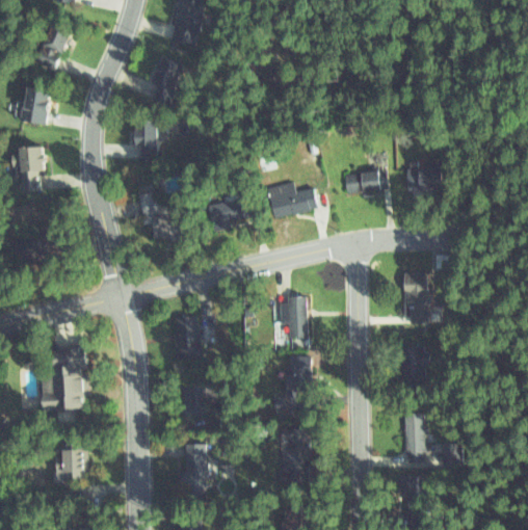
[(73,0),(70,10),(51,3),(52,0),(73,0)]
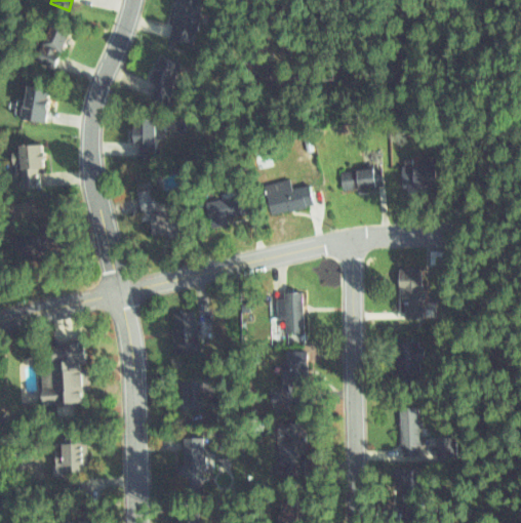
[(194,0),(184,40),(164,35),(173,0),(194,0)]
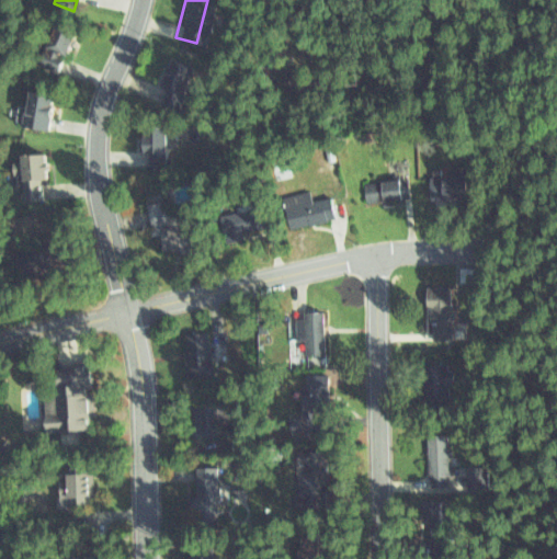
[(74,36),(61,71),(36,63),(48,27),(74,36)]
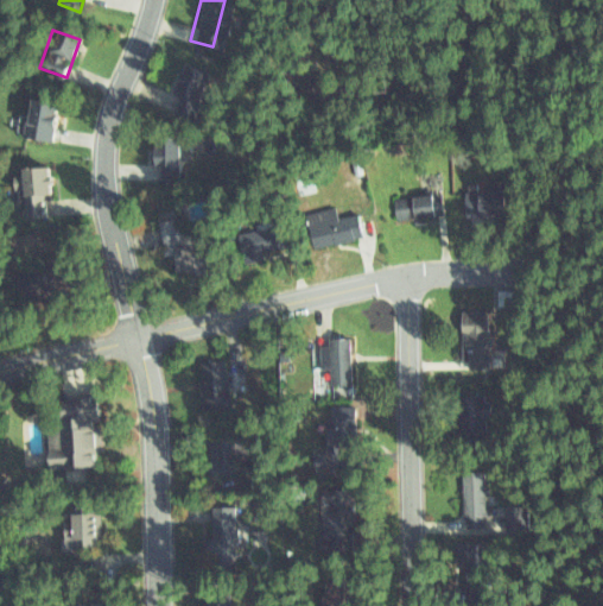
[(203,70),(192,109),(165,101),(176,62),(203,70)]
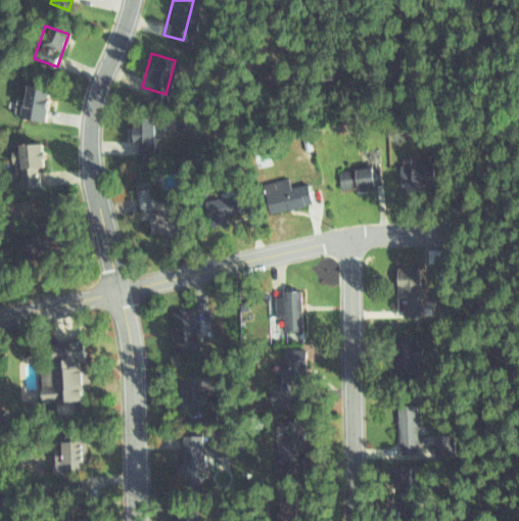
[(45,88),(43,123),(18,122),(20,87),(45,88)]
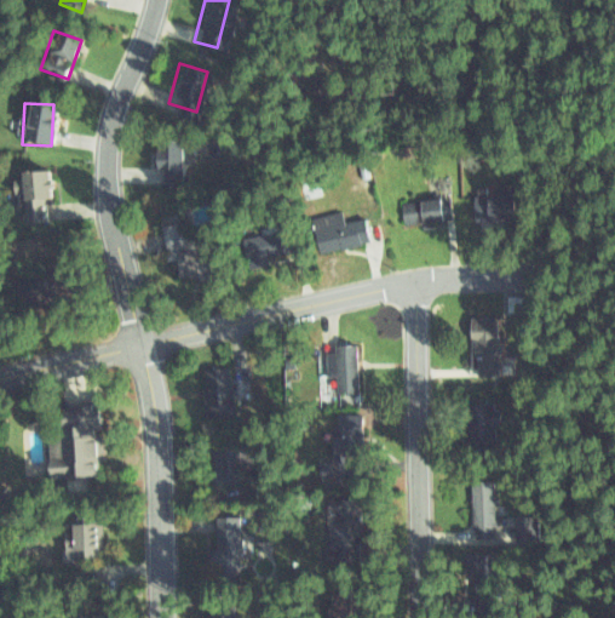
[(182,137),(183,179),(153,179),(153,137),(182,137)]
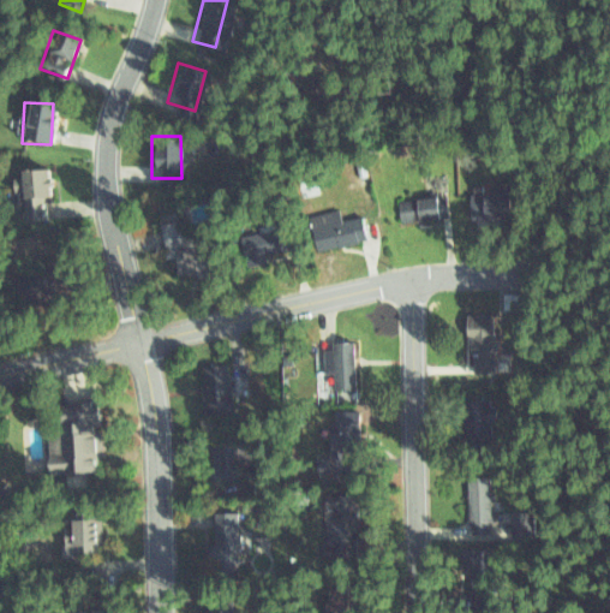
[(43,171),(43,213),(15,213),(13,171),(43,171)]
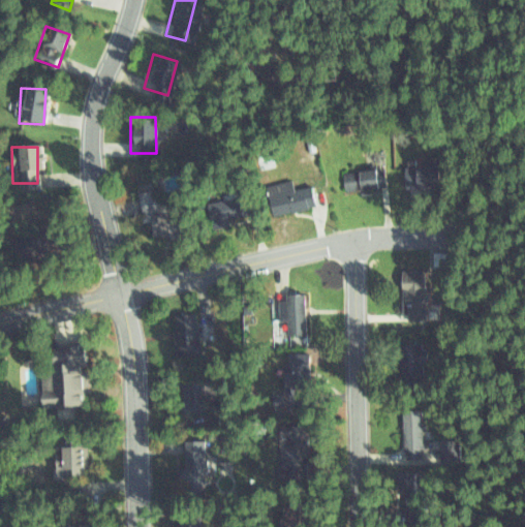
[(445,184),(410,187),(407,162),(443,159),(445,184)]
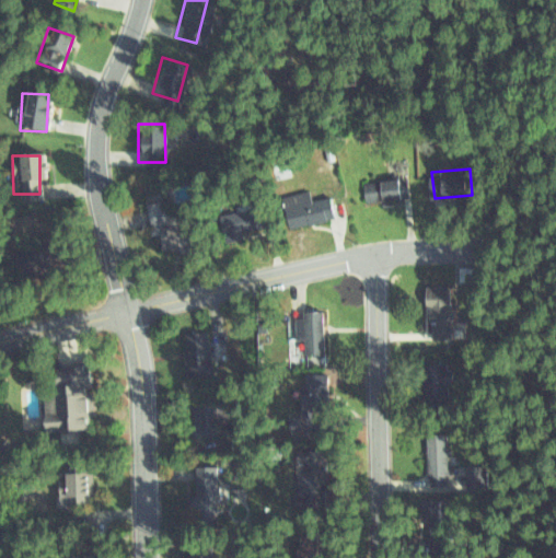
[(408,197),(370,202),(367,177),(404,172),(408,197)]
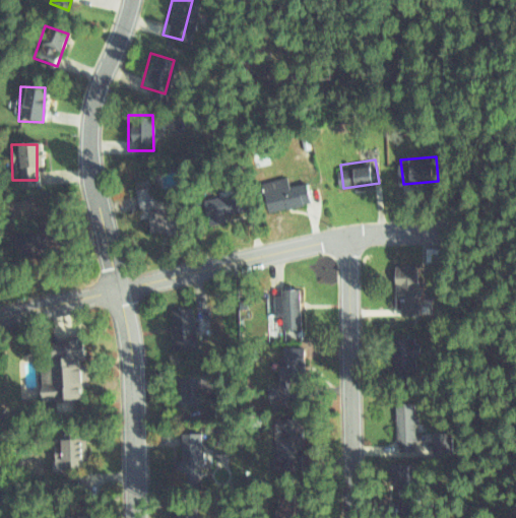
[(255,183),(262,213),(307,203),(301,179),(282,183),(278,177),(255,183)]
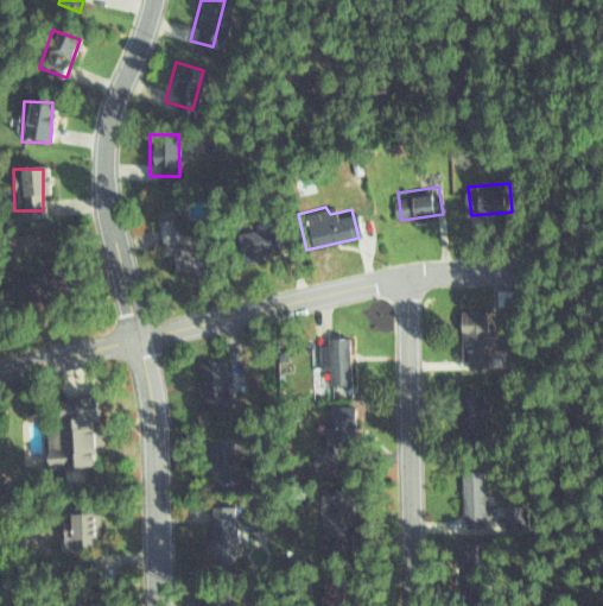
[(178,215),(181,256),(152,258),(150,218),(178,215)]
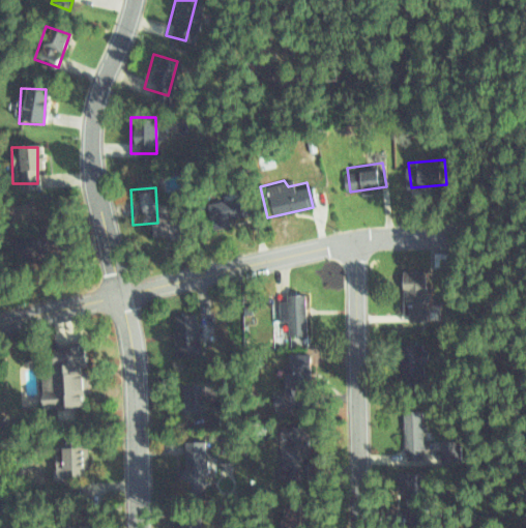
[(244,218),(209,224),(205,200),(241,195),(244,218)]
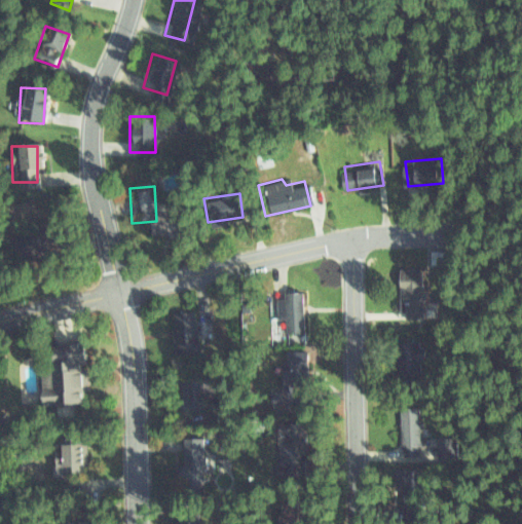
[(34,226),(41,262),(67,257),(64,239),(74,237),(71,219),(34,226)]
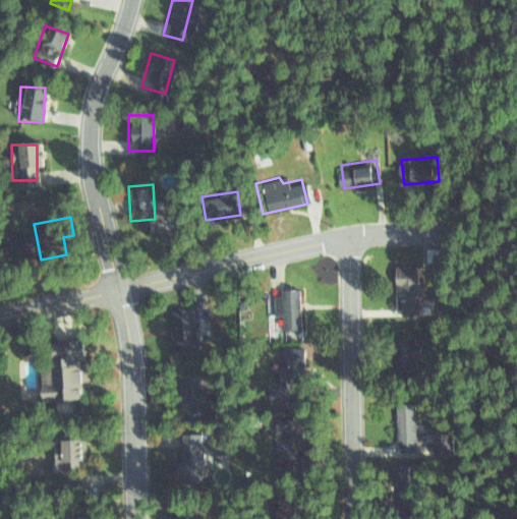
[(425,314),(405,314),(405,263),(425,263),(425,314)]
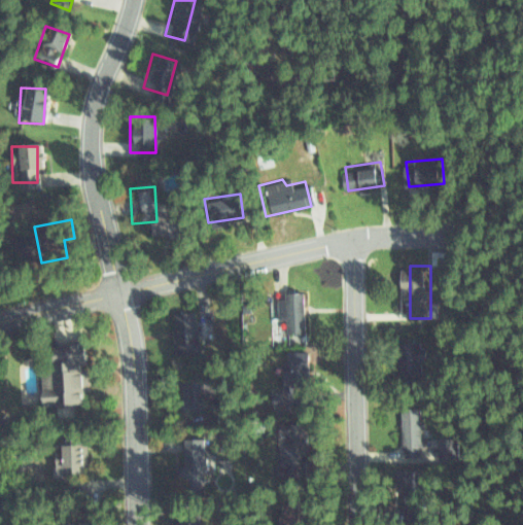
[(302,296),(302,333),(277,333),(276,298),(302,296)]
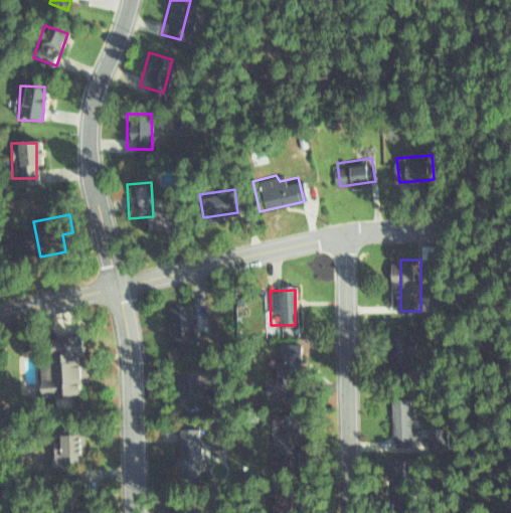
[(187,348),(168,352),(158,302),(177,298),(187,348)]
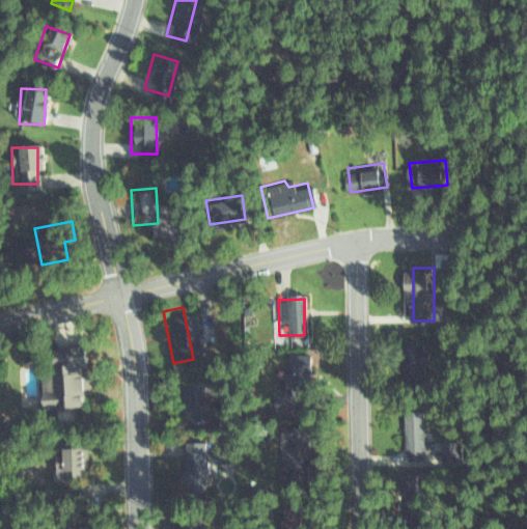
[(428,343),(428,379),(404,379),(403,343),(428,343)]
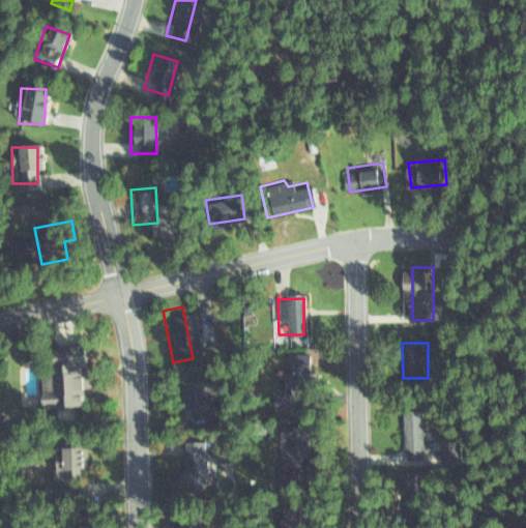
[(88,350),(89,392),(76,392),(77,406),(36,407),(35,351),(88,350)]
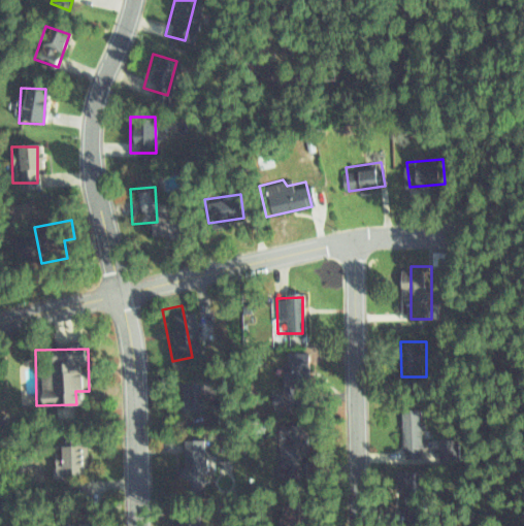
[(301,365),(301,400),(276,400),(276,365),(301,365)]
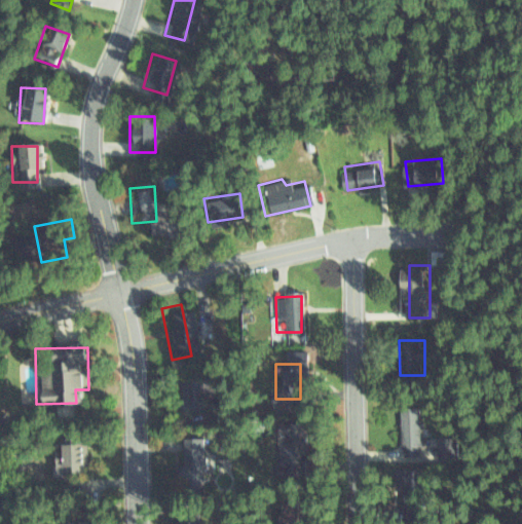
[(204,380),(204,416),(180,416),(180,380),(204,380)]
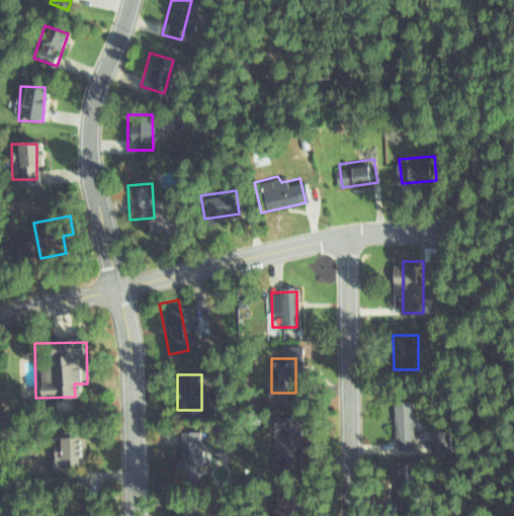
[(415,444),(396,444),(395,393),(415,393),(415,444)]
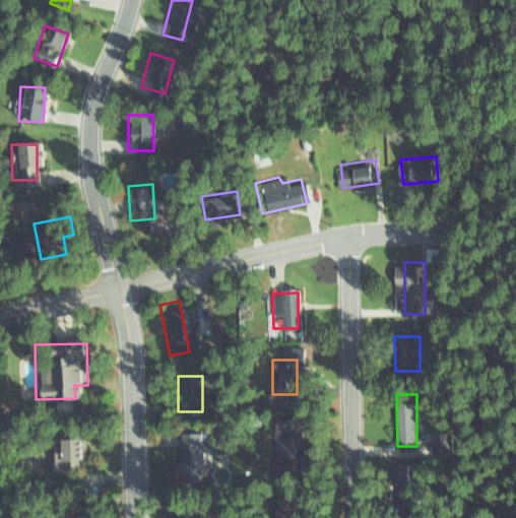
[(304,421),(305,456),(279,456),(279,422),(304,421)]
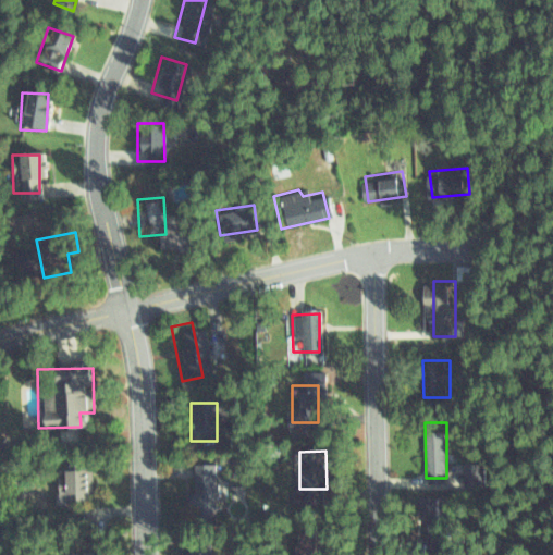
[(90,461),(91,500),(65,500),(64,463),(90,461)]
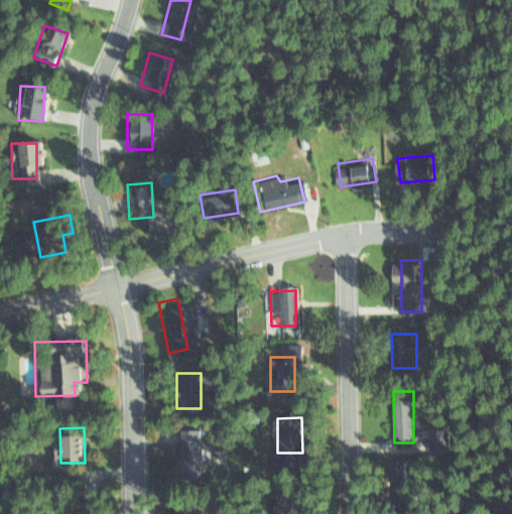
[(200,430),(200,465),(175,466),(174,430),(200,430)]
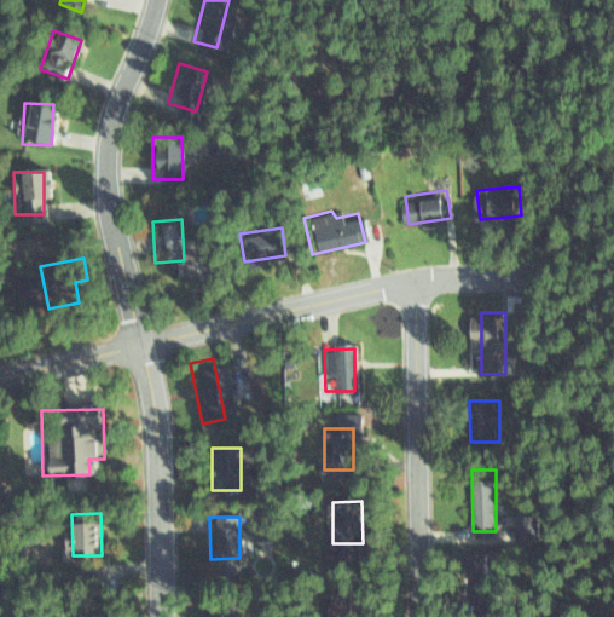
[(513,543),(536,543),(536,517),(513,517),(513,543)]
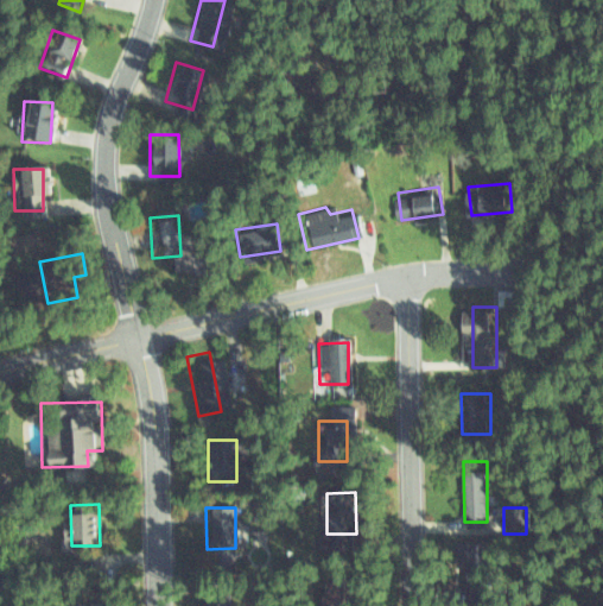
[(488,548),(464,549),(465,594),(489,594),(488,548)]
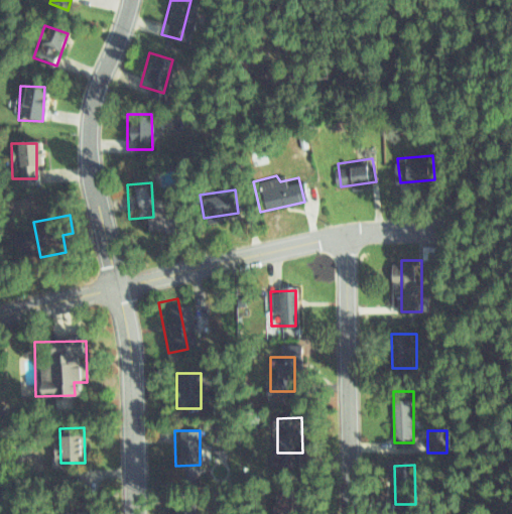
[(196,496),(196,513),(170,513),(170,497),(196,496)]
